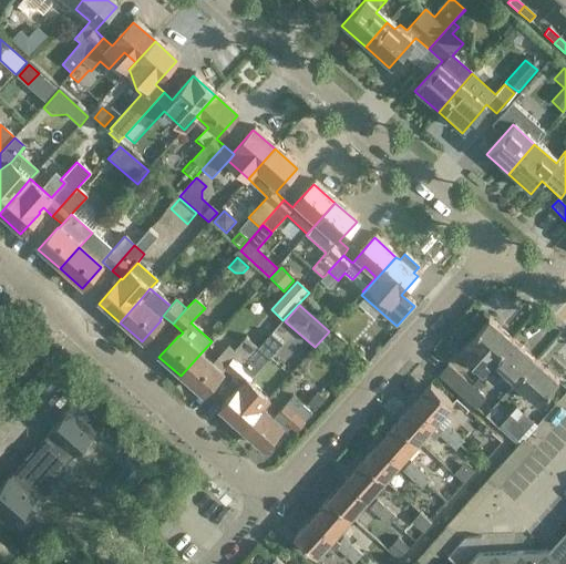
[(491,365),(511,341),(487,320),(459,354),(482,373),(485,370),(491,365)]
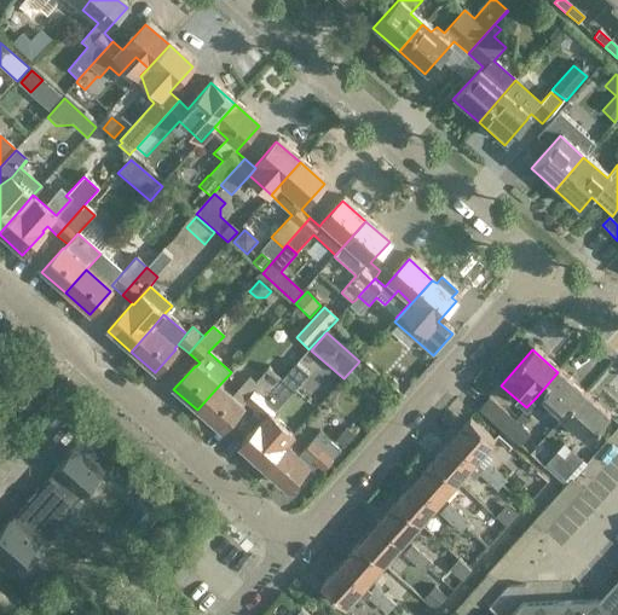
[(218,387),(197,410),(220,431),(246,404),(254,412),(295,366),(294,365),(281,379),(267,369),(254,383),(248,377),(230,398),(218,387)]
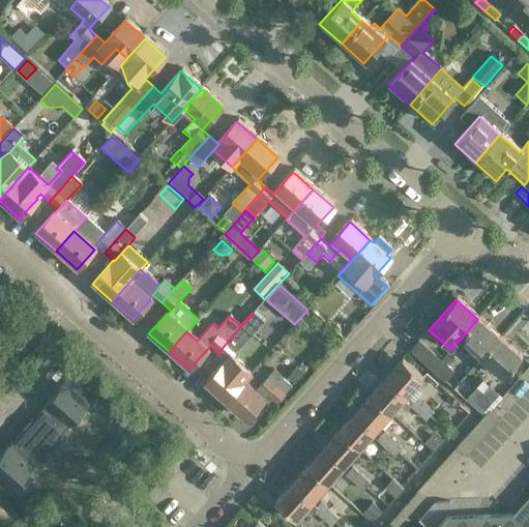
[(231,356),(250,334),(251,335),(263,322),(253,314),(217,353),(226,360),(204,383),(225,402),(242,382),(250,374),(231,356)]
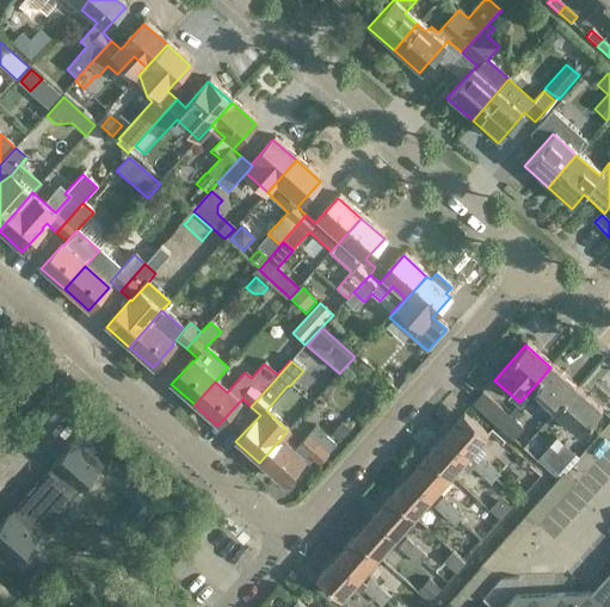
[(575,390),(550,367),(529,392),(523,398),(535,410),(542,403),(554,414),(575,390)]
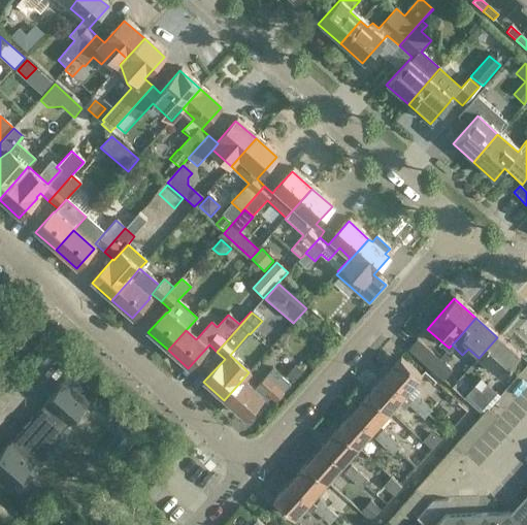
[(519,357),(497,337),(479,358),(500,378),(519,357)]
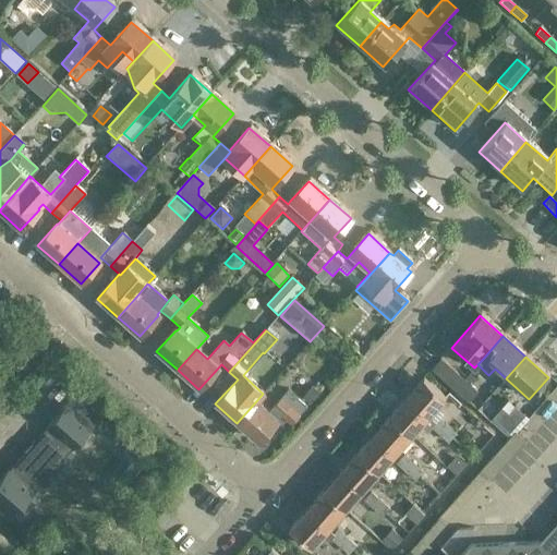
[(431,371),(467,402),(475,393),(439,361),(431,371)]
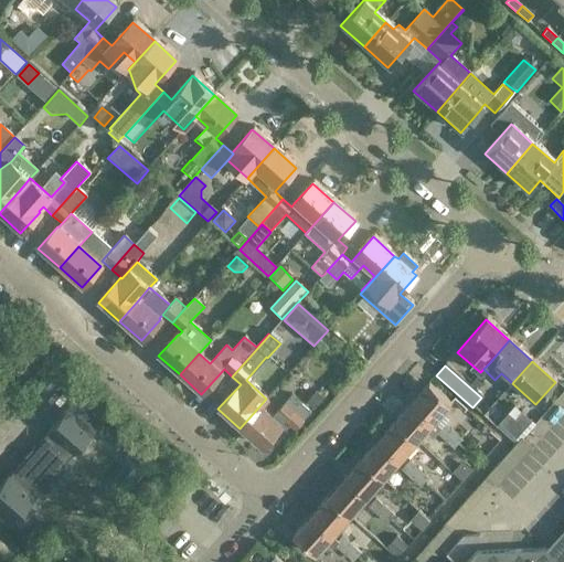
[(428,385),(411,405),(456,446),(461,439),(444,425),(448,421),(442,415),(450,405),(428,385)]
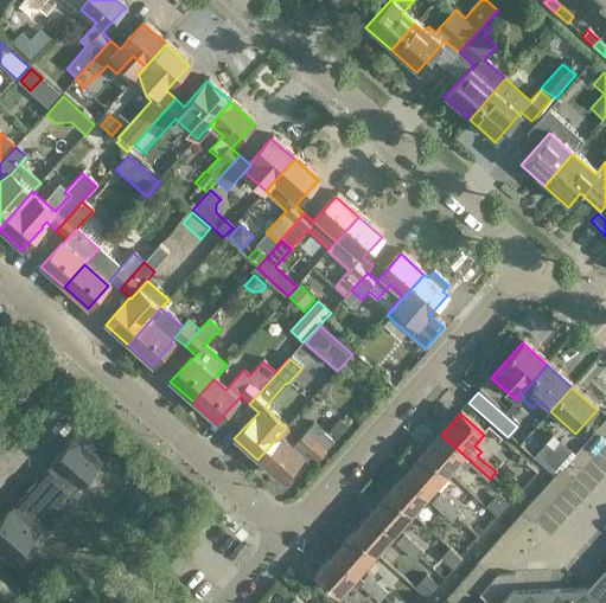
[(331,432),(338,440),(348,429),(340,423),(331,432)]
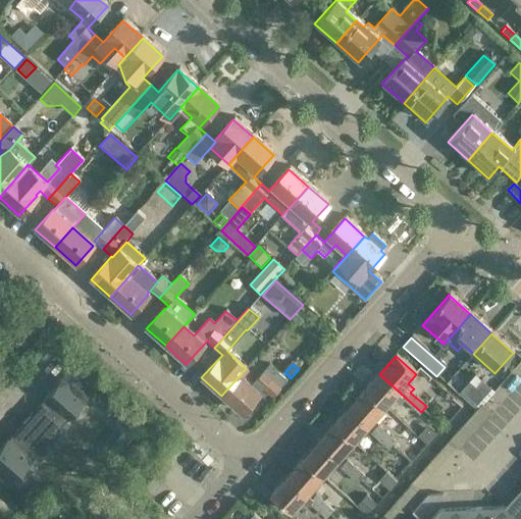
[(239,376),(221,396),(241,413),(263,390),(272,398),(288,381),(268,365),(250,385),(239,376)]
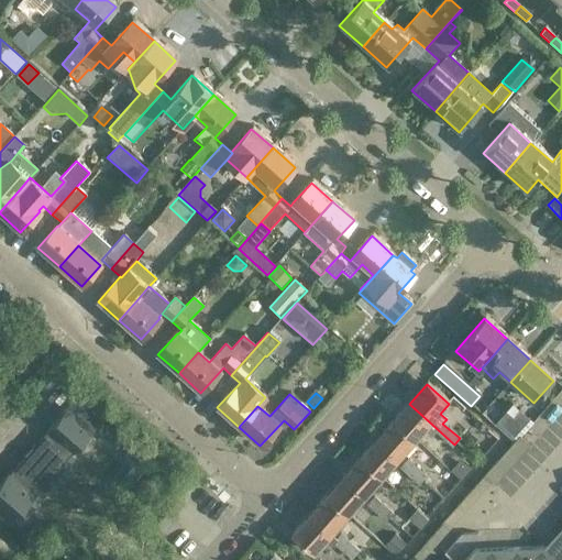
[(67,460),(97,426),(70,403),(0,481),(0,518),(8,526),(39,492),(42,496),(70,463),(67,460)]
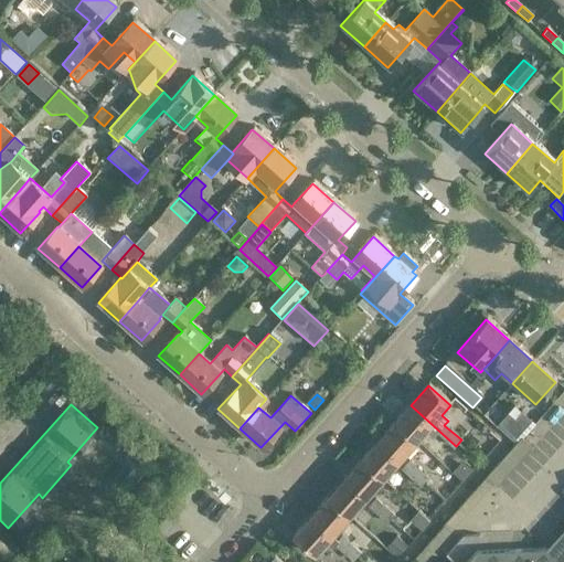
[(456,446),(411,405),(393,424),(416,444),(426,432),(432,436),(435,434),(454,449),(456,446)]
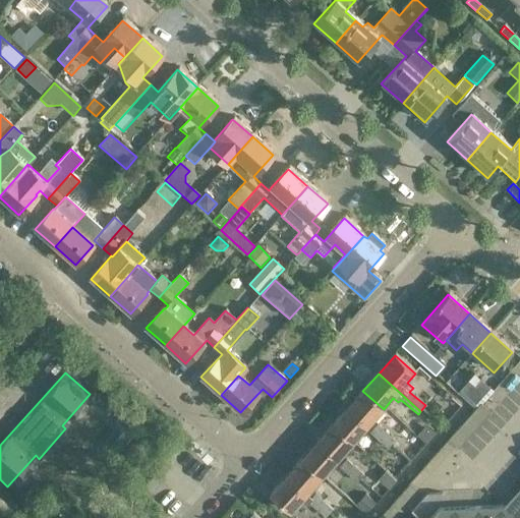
[(474,405),(489,389),(480,380),(473,387),(467,382),(459,391),(474,405)]
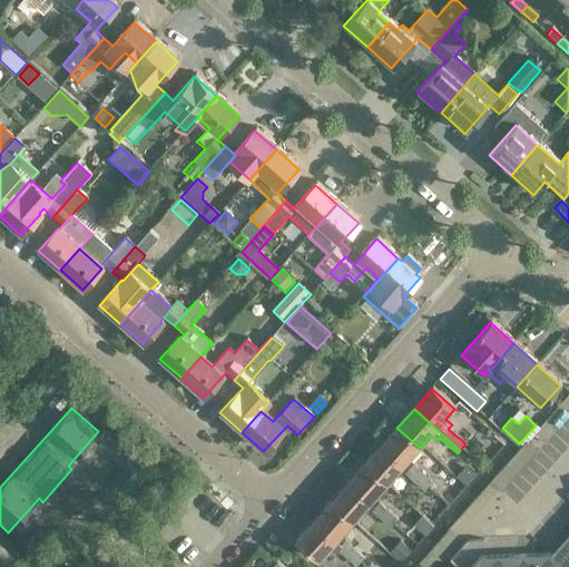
[(420,448),(396,428),(380,447),(402,467),(420,448)]
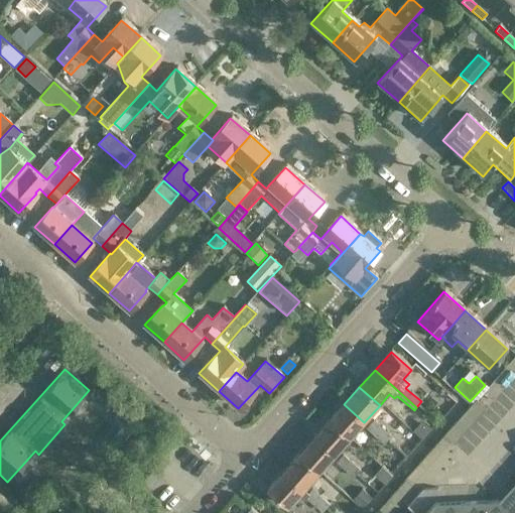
[(454,446),(487,410),(477,401),(443,436),(454,446)]
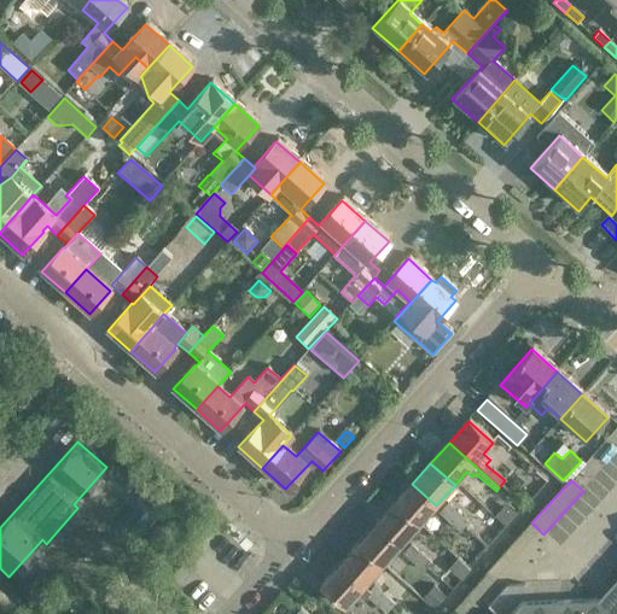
[(436,506),(412,484),(394,504),(418,526),(436,506)]
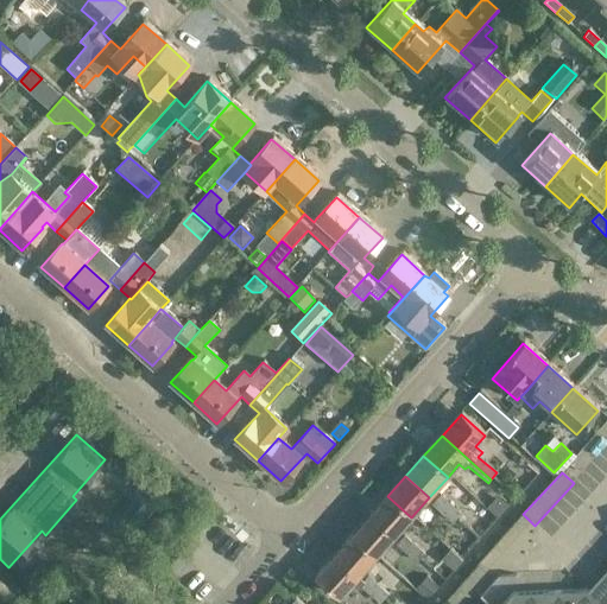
[(451,523),(460,514),(440,495),(430,506),(451,523)]
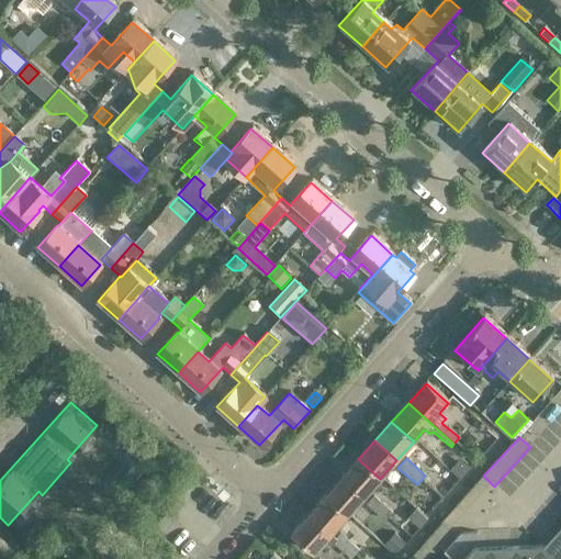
[(380,479),(358,459),(341,478),(363,498),(380,479)]
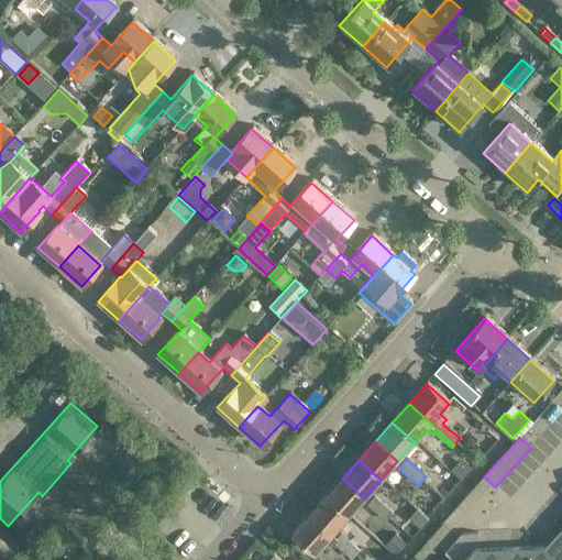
[(461,482),(471,471),(460,461),(450,472),(461,482)]
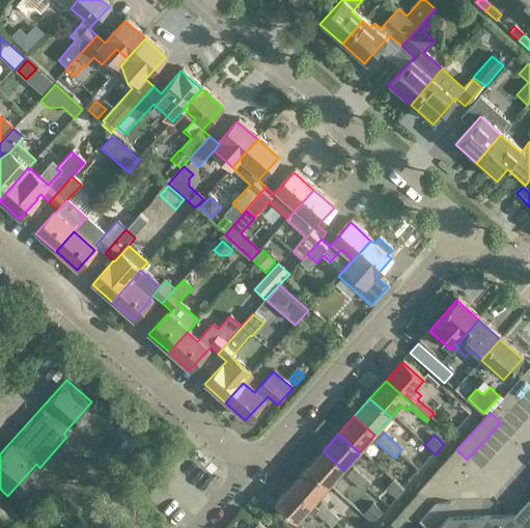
[(343,470),(323,451),(306,469),(328,488),(343,470)]
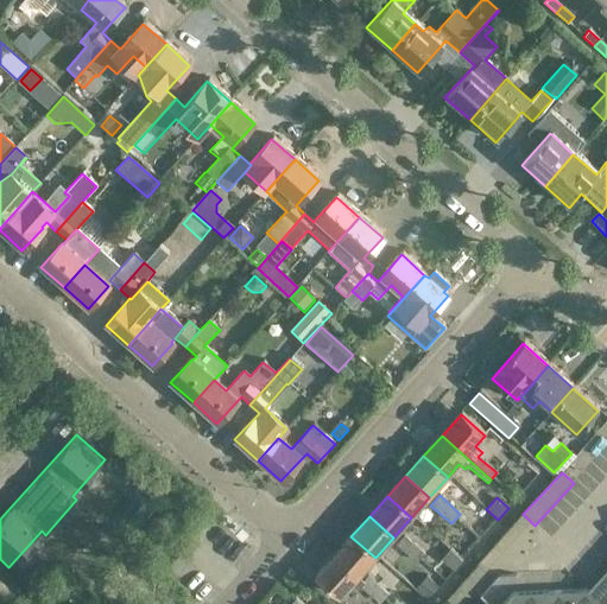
[(403,535),(394,546),(415,564),(424,554),(403,535)]
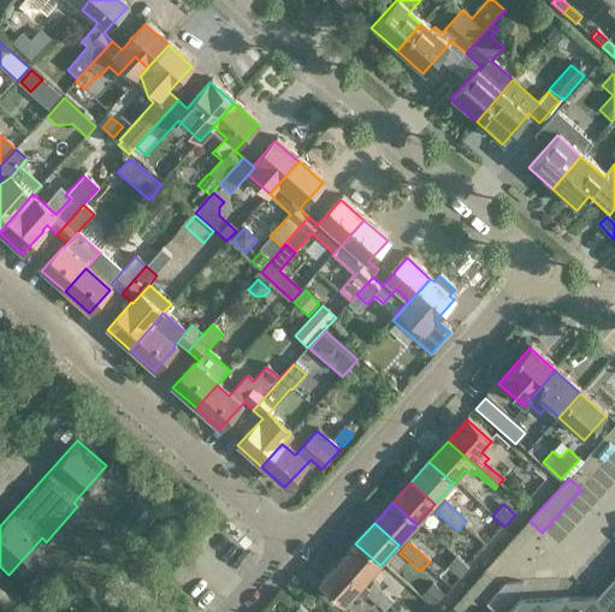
[(380,565),(355,544),(337,564),(388,608),(394,602),(372,583),(366,588),(362,584),(380,565)]
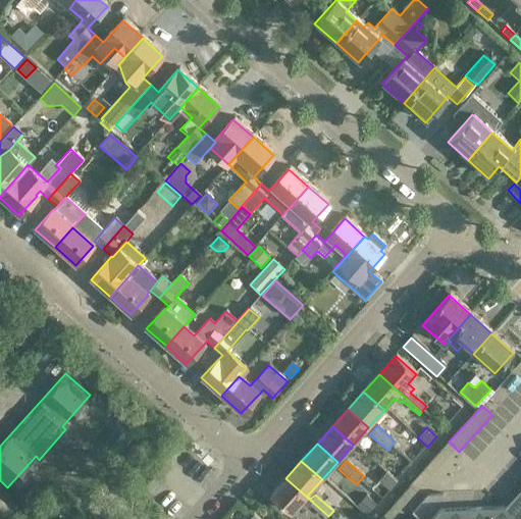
[(395,480),(385,472),(379,480),(388,488),(395,480)]
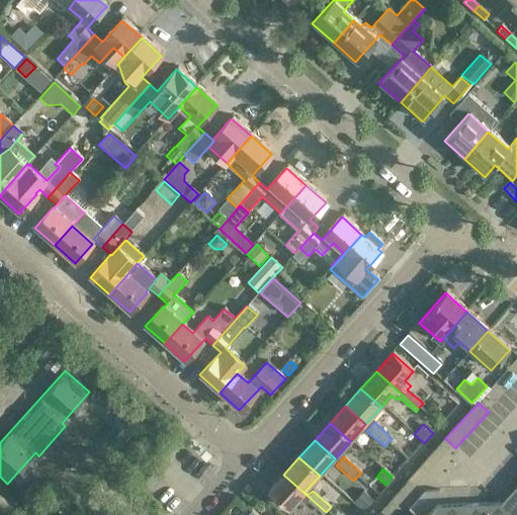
[(326,512),(283,475),(267,493),(287,511),(298,500),(304,505),(307,502),(321,514),(324,514),(326,512)]
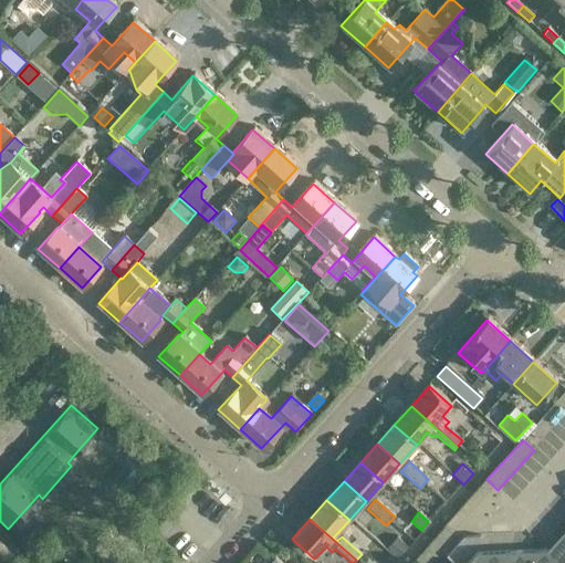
[(564,562),(564,537),(548,555),(545,551),(544,551),(475,554),(468,562),(564,562)]
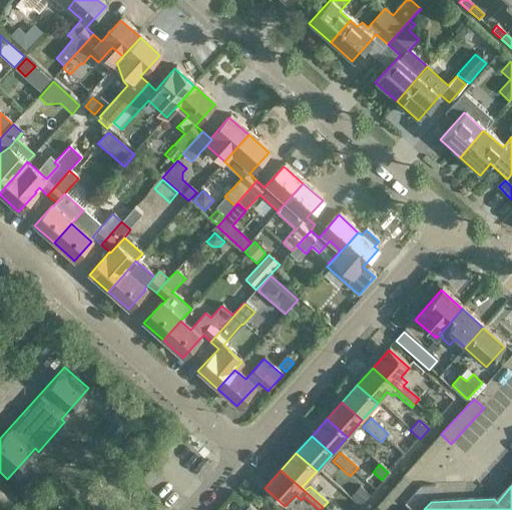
[(361,508),(370,496),(360,488),(350,499),(361,508)]
